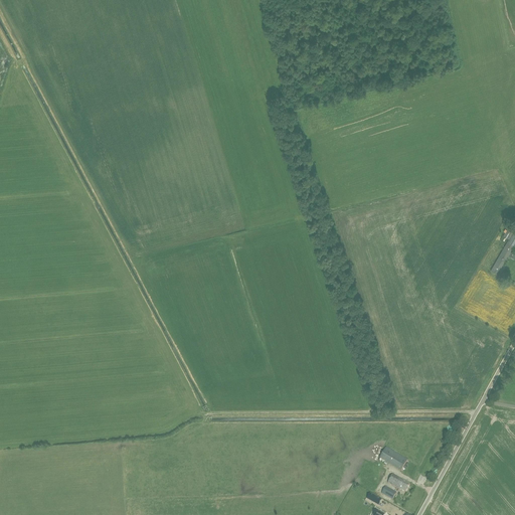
[(509,238),(513,231),(508,228),(504,235),(509,238)]
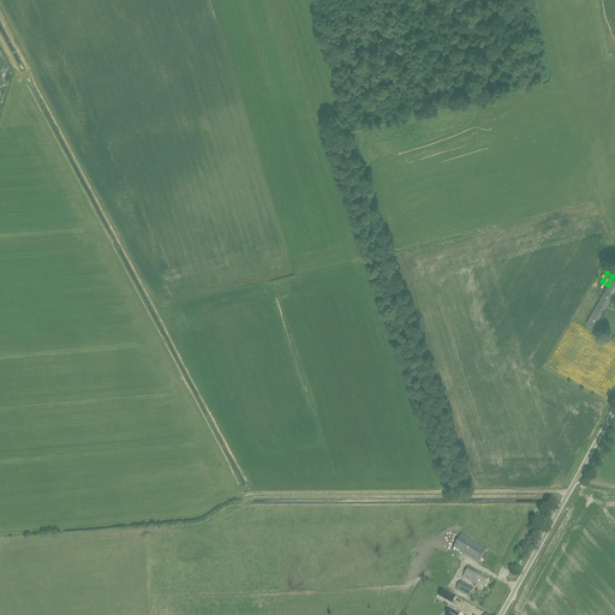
[(614,276),(608,285),(586,323),(595,328),(614,292),(614,276)]
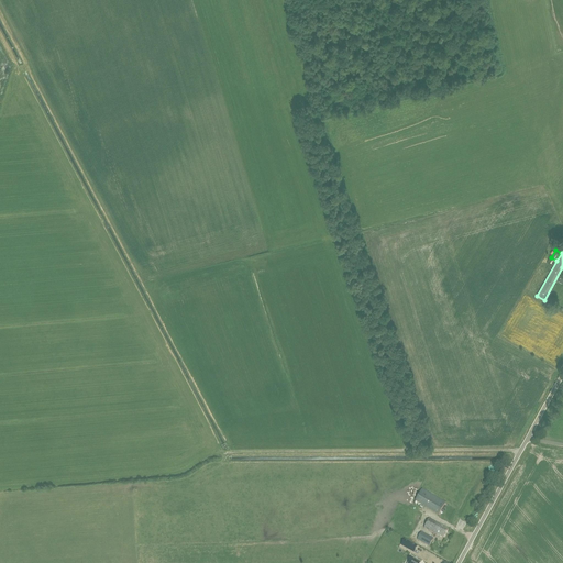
[(439,515),(445,503),(422,489),(415,501),(439,515)]
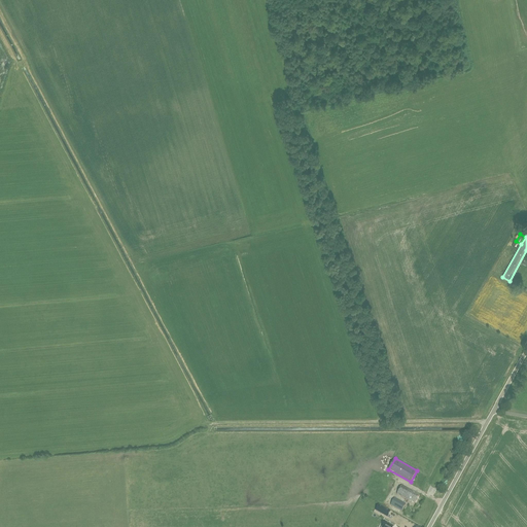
[(409,499),(415,502),(416,502),(419,496),(410,491),(406,498),(402,496),(401,498),(408,501),(409,499)]
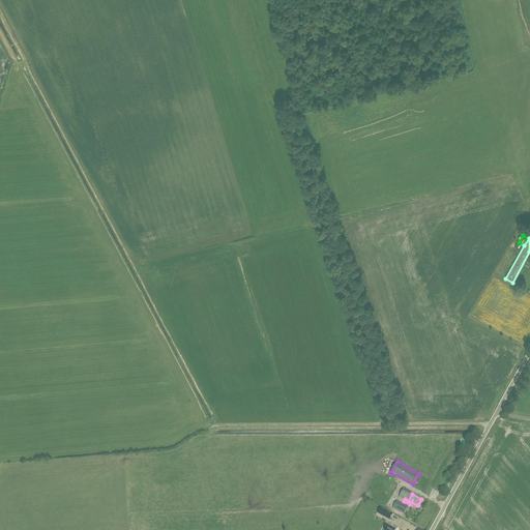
[(404,514),(408,507),(396,501),(392,508),(404,514)]
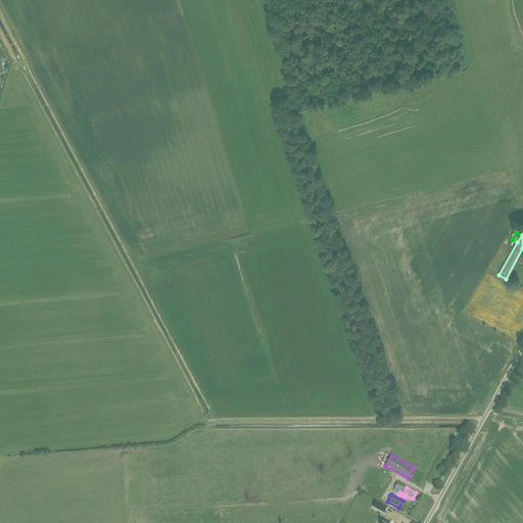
[(373,507),(380,511),(384,513),(387,508),(383,505),(376,501),(373,507)]
